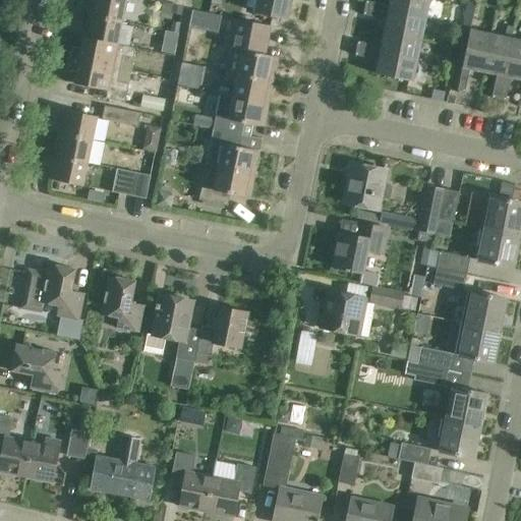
[(91,0),(89,14),(122,21),(126,0),(91,0)]
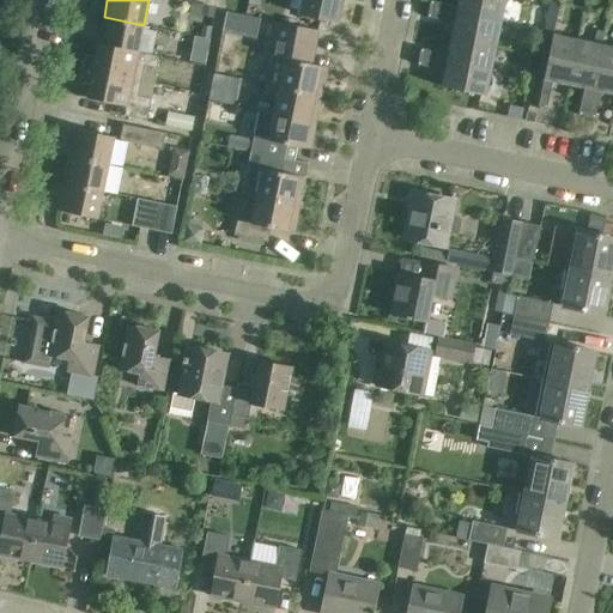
[(301,0),(298,16),(335,23),(339,0),(301,0)]
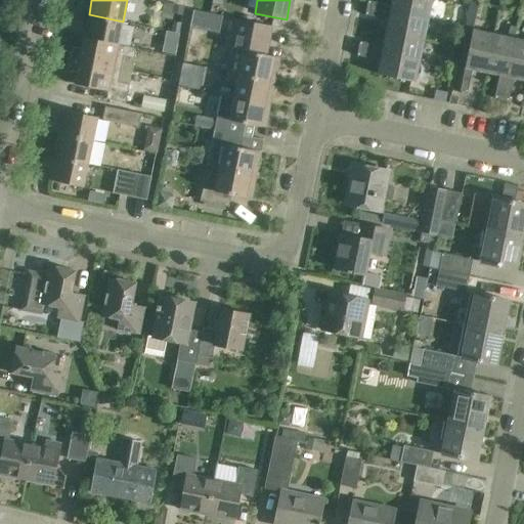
[(369,0),(367,0),(366,7),(428,19),(431,0),(391,0),(390,4),(369,0)]
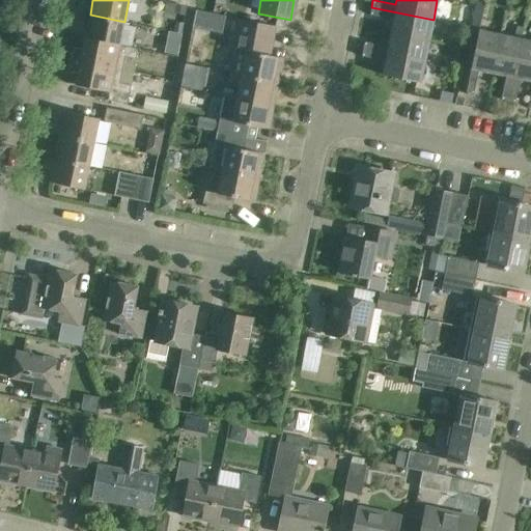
[(492,73),(500,35),(479,31),(485,3),(476,1),(468,37),(477,39),(466,92),(474,94),(479,71),(492,73)]
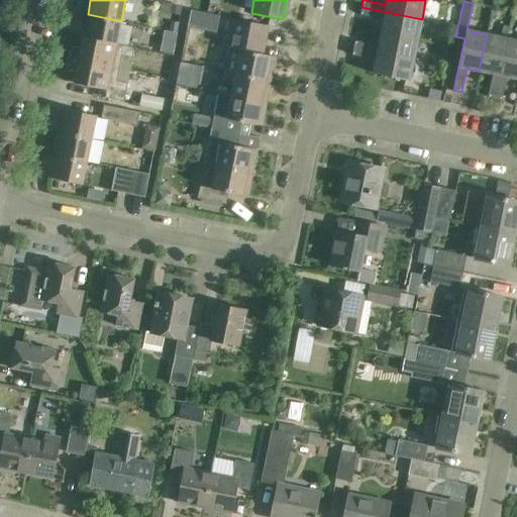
[(172,5),(170,12),(181,15),(182,7),(183,7),(172,5)]
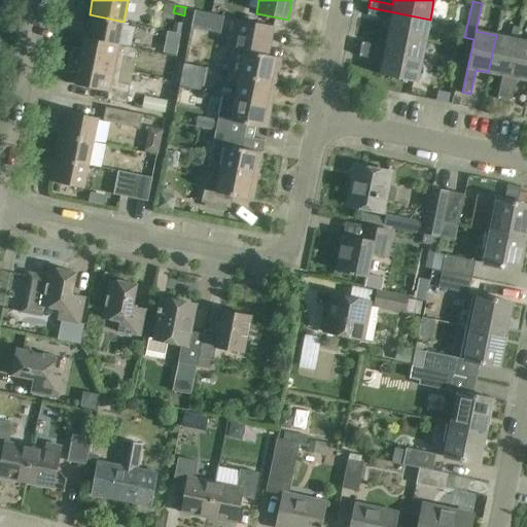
[(389,21),(386,33),(425,40),(430,20),(369,7),(366,15),(389,21)]
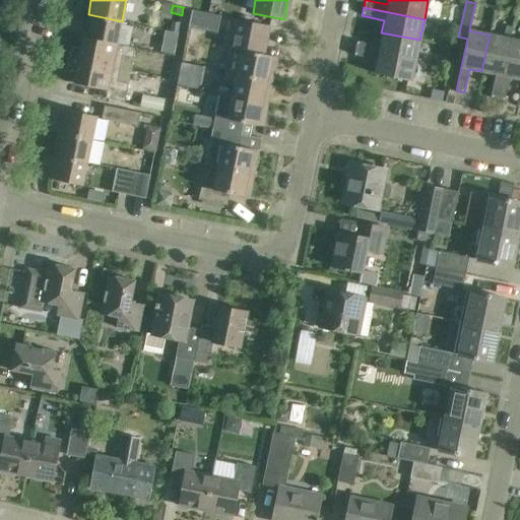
[(117,44),(122,21),(88,14),(83,37),(117,44)]
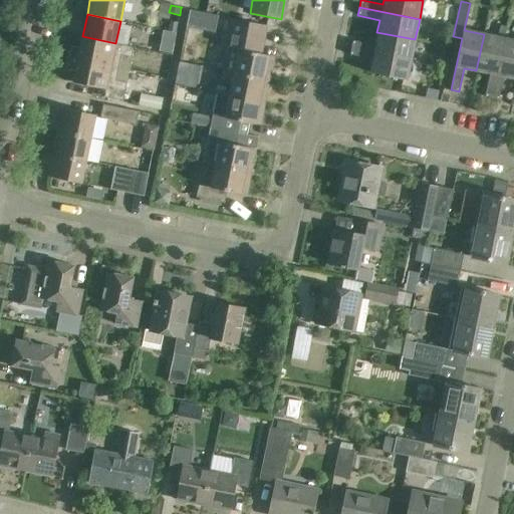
[(228,34),(222,68),(221,69),(270,79),(274,55),(262,52),(267,26),(232,19),(228,34)]
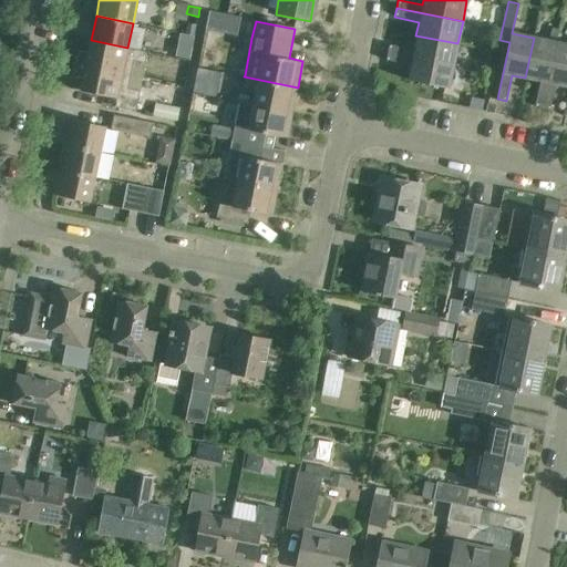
[(194,39),(197,28),(187,26),(185,37),(194,39)]
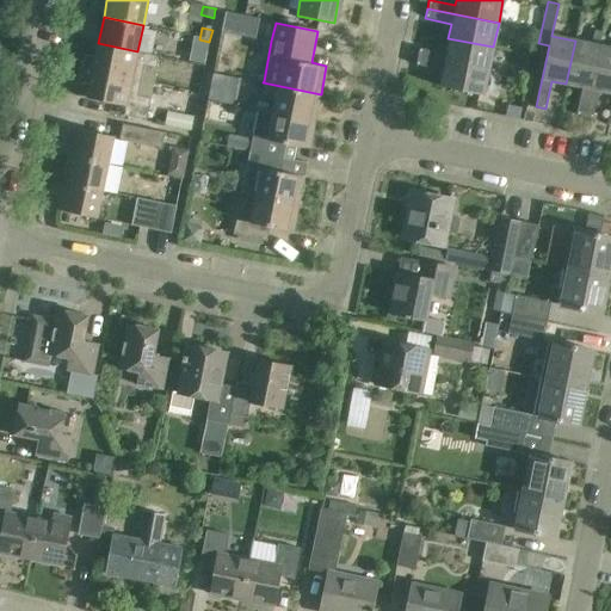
[(418,49),(417,56),(488,72),(493,47),(448,38),(445,54),(418,49)]
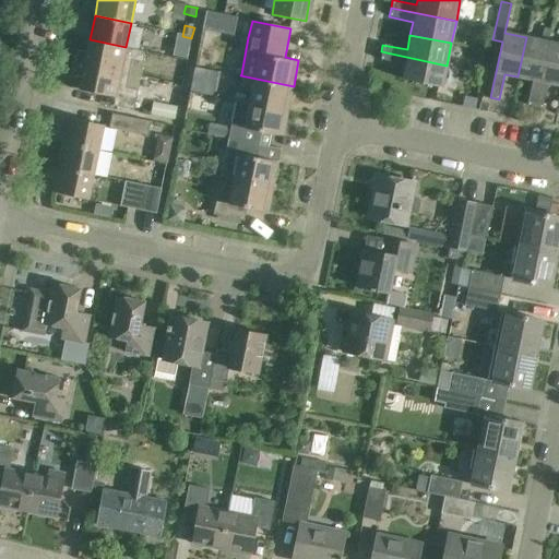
[(549,43),(528,38),(526,37),(518,76),(532,80),(526,105),(535,107),(549,43)]
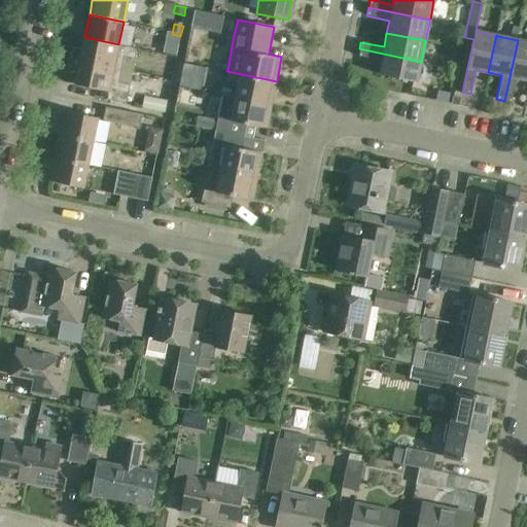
[(138,48),(118,44),(84,37),(82,49),(73,47),(68,71),(77,73),(75,84),(109,92),(108,100),(127,104),(131,84),(136,59),(138,48)]
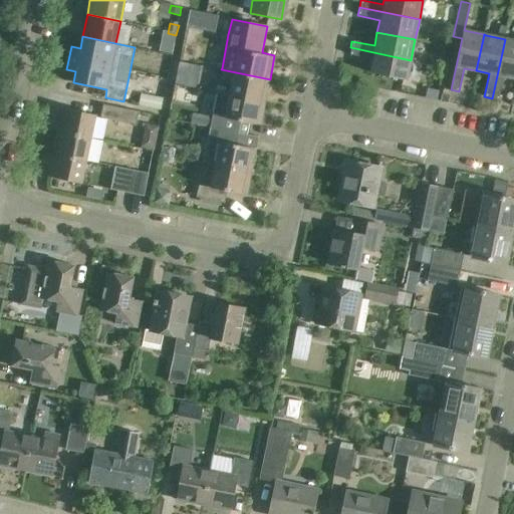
[(504,76),(513,78),(513,40),(505,39),(492,98),(498,99),(504,76)]
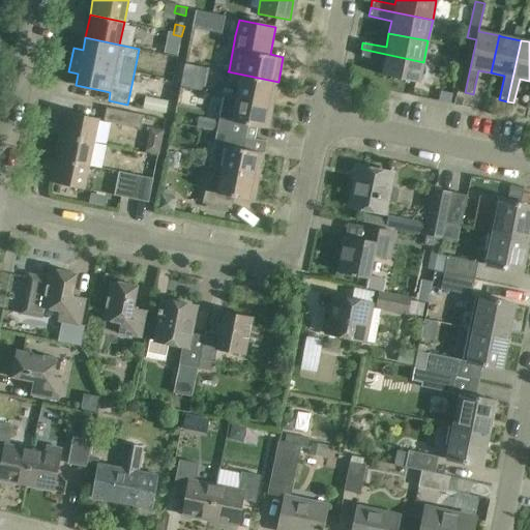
[(419,83),(423,62),(361,49),(360,56),(383,60),(380,75),(419,83)]
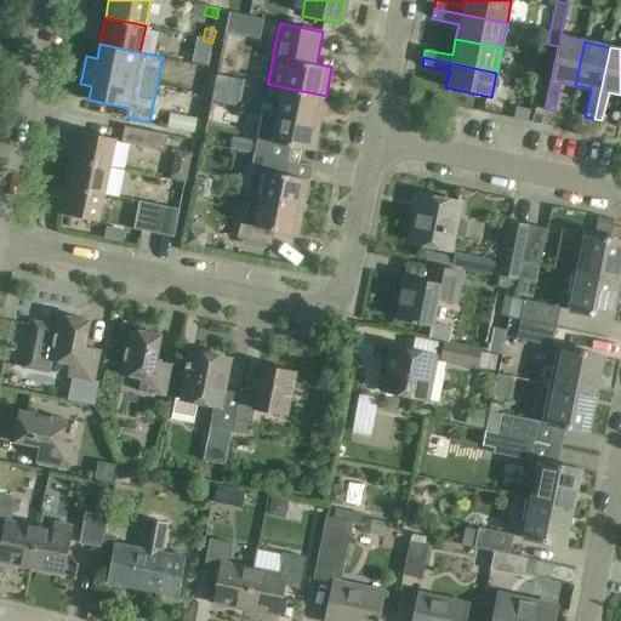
[(232,85),(216,83),(212,102),(227,104),(232,85)]
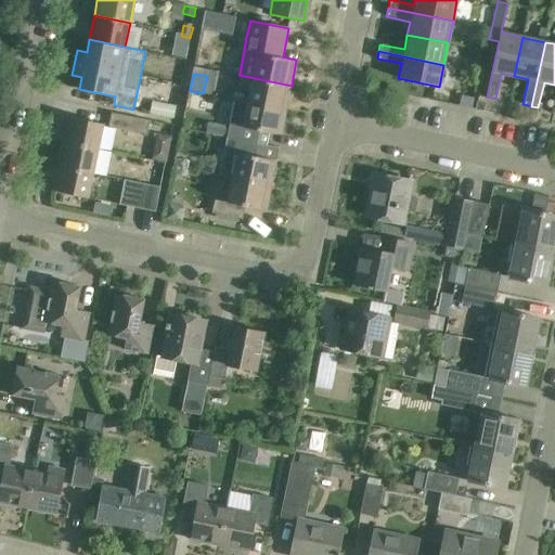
[(248,89),(246,102),(286,110),(292,86),(239,75),(236,87),(248,89)]
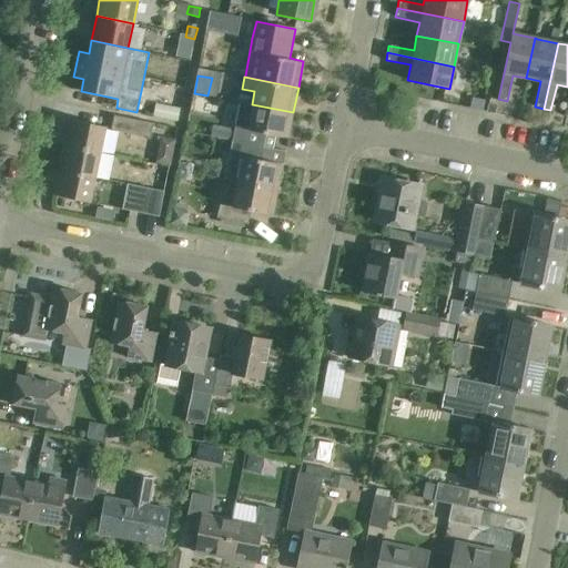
[(252,104),(240,102),(231,141),(264,148),(266,134),(287,138),(293,112),(252,104)]
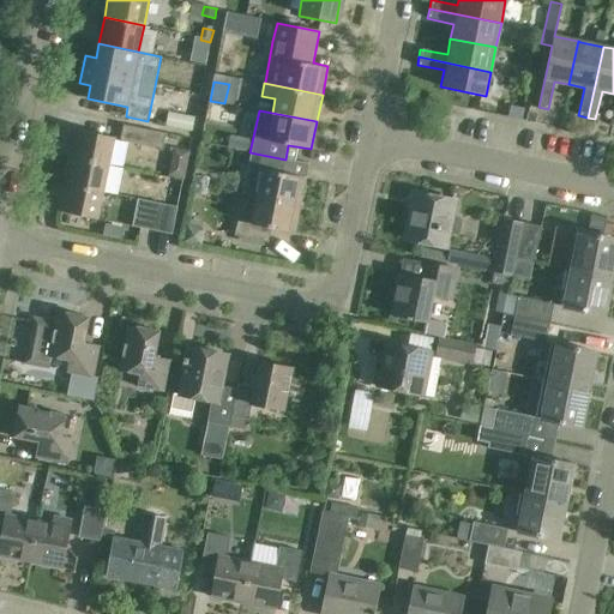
[(168,114),(166,128),(192,133),(196,120),(168,114)]
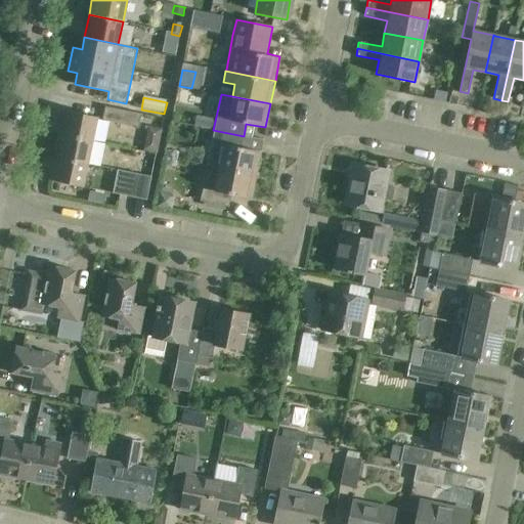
[(105,107),(102,121),(138,128),(141,115),(105,107)]
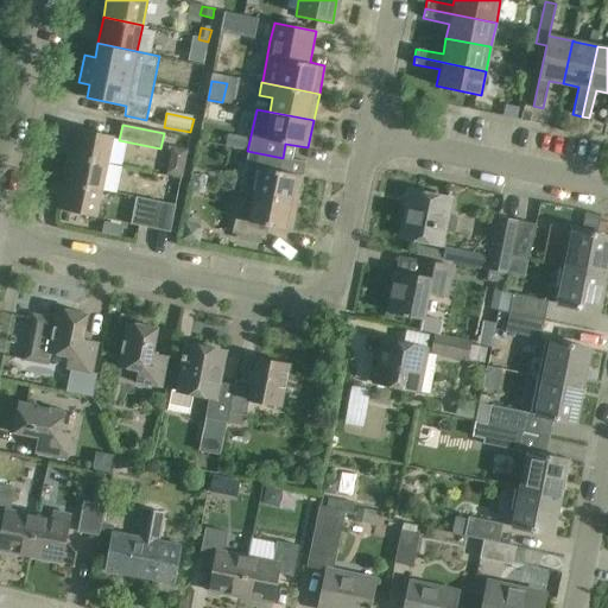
[(75,130),(69,156),(109,164),(114,138),(75,130)]
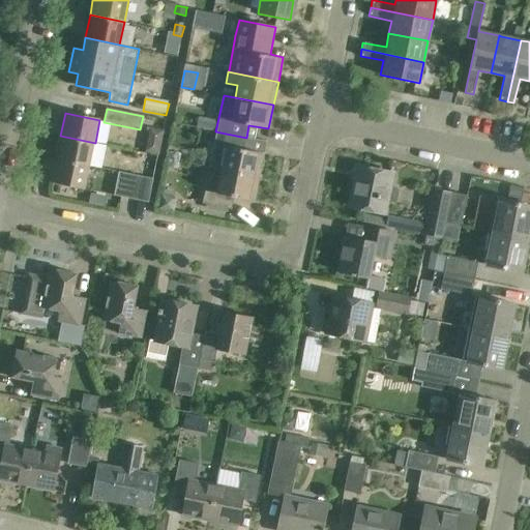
[(244,148),(246,138),(215,131),(213,143),(210,156),(224,159),(222,170),(259,177),(264,152),(244,148)]
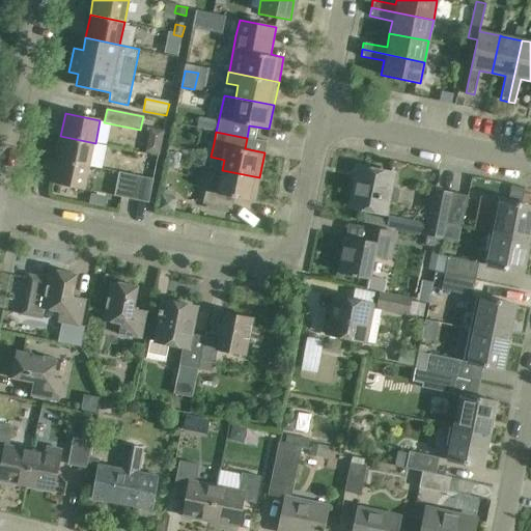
[(60,136),(56,160),(90,167),(95,143),(60,136)]
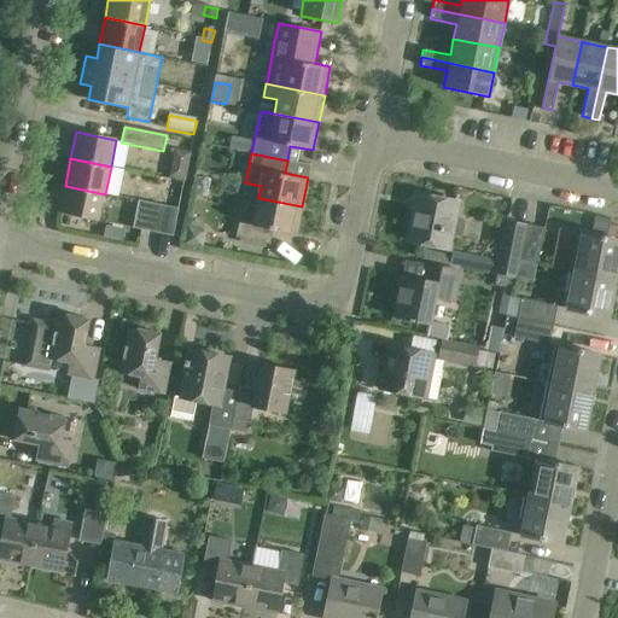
[(188,167),(172,164),(169,179),(186,181),(188,167)]
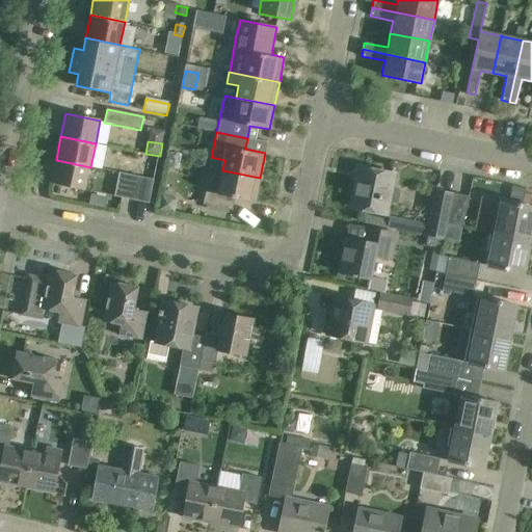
[(85,189),(90,167),(56,160),(51,183),(85,189)]
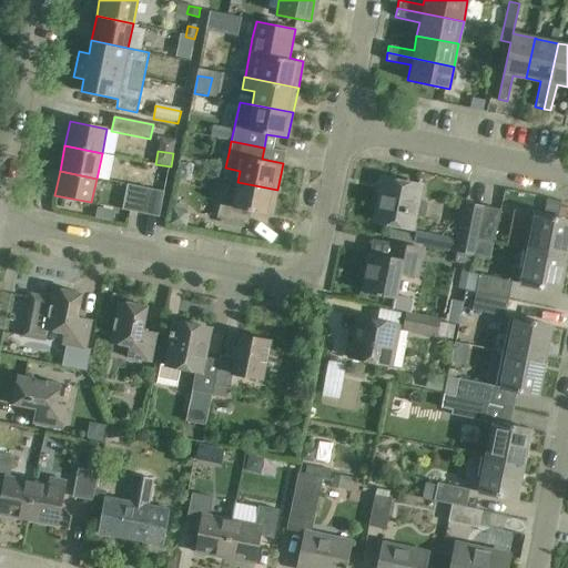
[(385,178),(375,222),(414,230),(417,217),(422,219),(425,216),(427,205),(426,202),(419,201),(423,185),(385,178)]
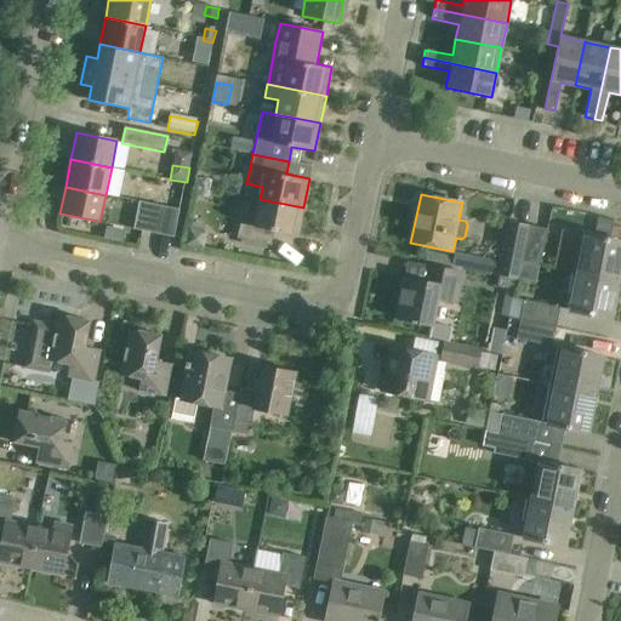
[(274,231),(297,235),(303,208),(260,199),(254,226),(239,223),(237,238),(272,245),(274,231)]
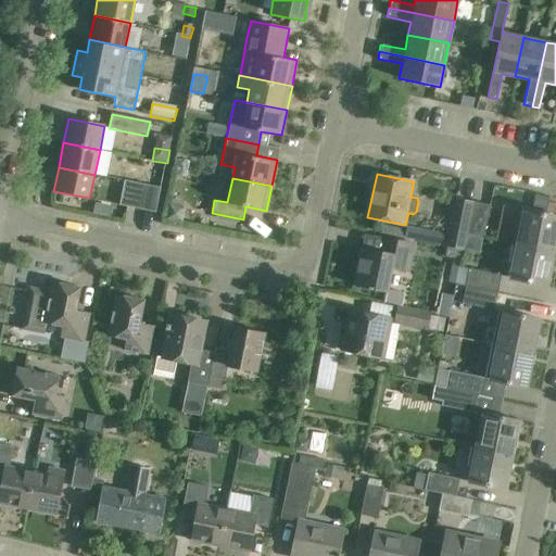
[(156,213),(161,188),(125,181),(119,205),(156,213)]
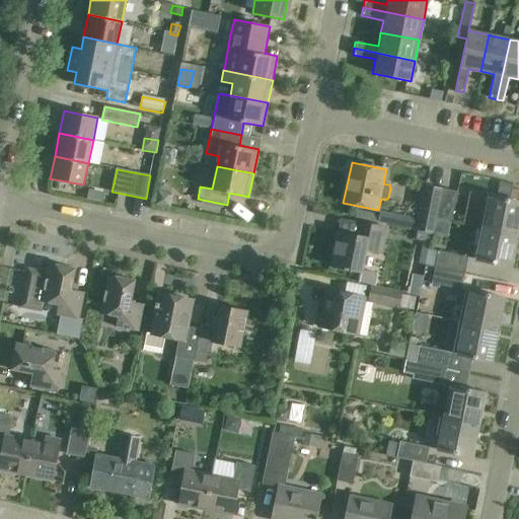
[(497,197),(503,198),(509,199),(512,184),(500,181),(497,197)]
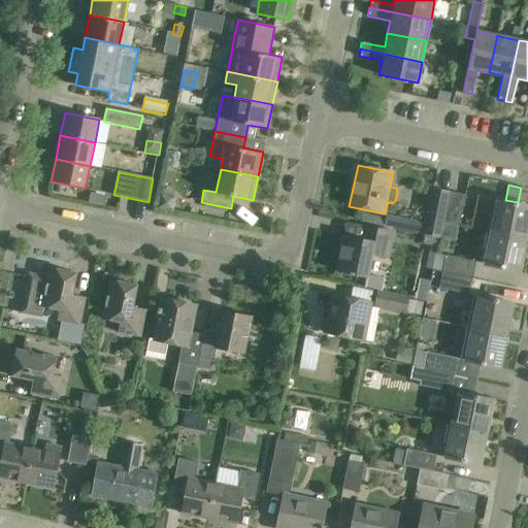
[(438,237),(441,222),(448,192),(430,188),(421,233),(438,237)]
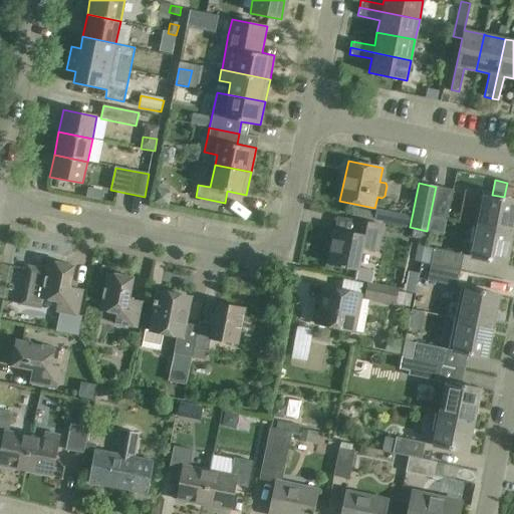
[(430,216),(448,220),(454,190),(436,187),(430,216)]
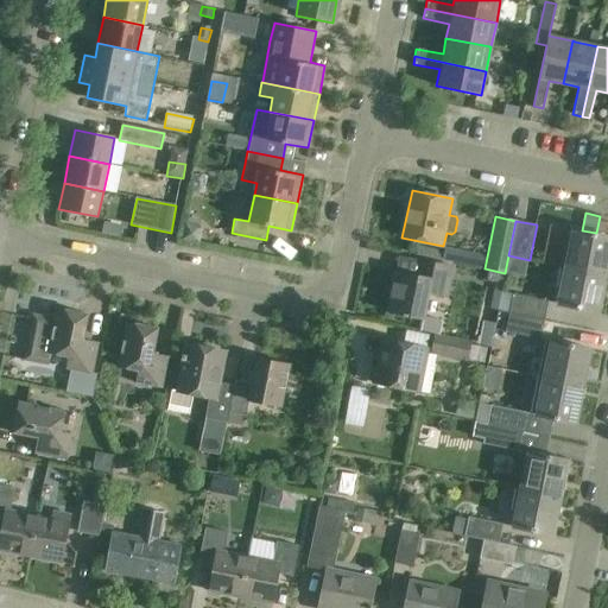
[(197,242),(200,227),(198,227),(187,225),(185,225),(182,240),(197,242)]
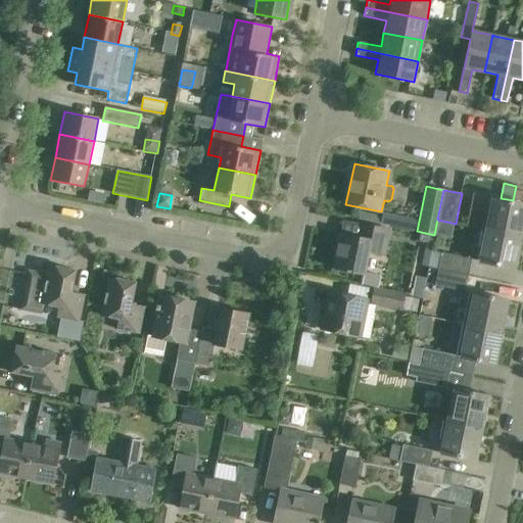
[(489,215),(486,230),(521,236),(522,224),(522,202),(513,200),(507,199),(501,198),(489,196),(485,214),(489,215)]
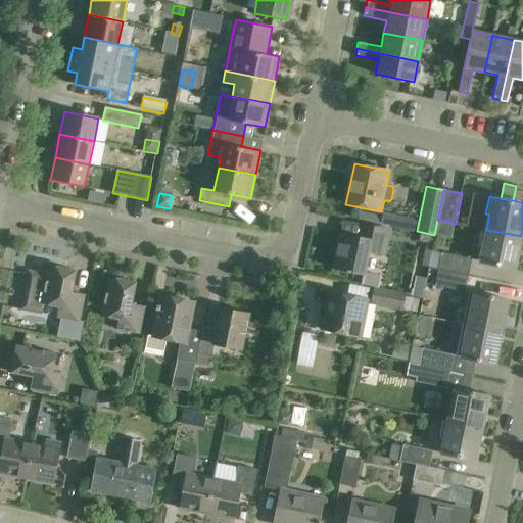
[(403,229),(406,218),(383,212),(382,216),(380,224),(403,229)]
